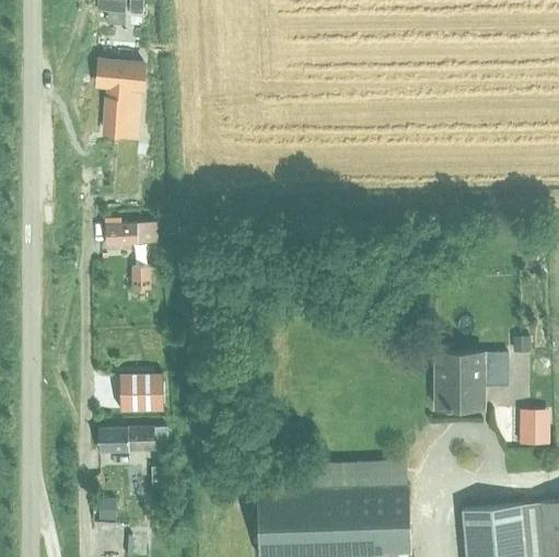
[(96,0),(95,13),(125,15),(125,0),(96,0)]
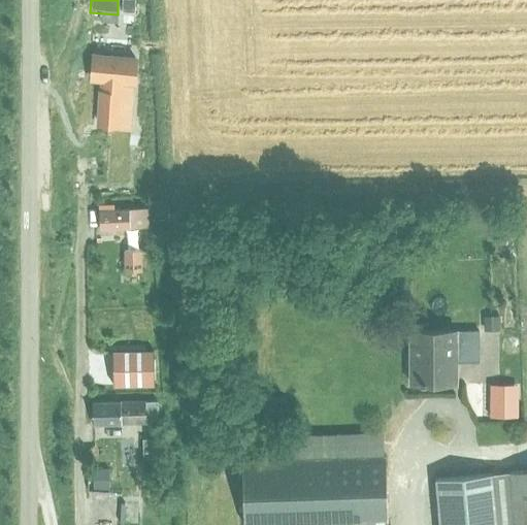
[(122,1),(121,13),(134,14),(134,1),(122,1)]
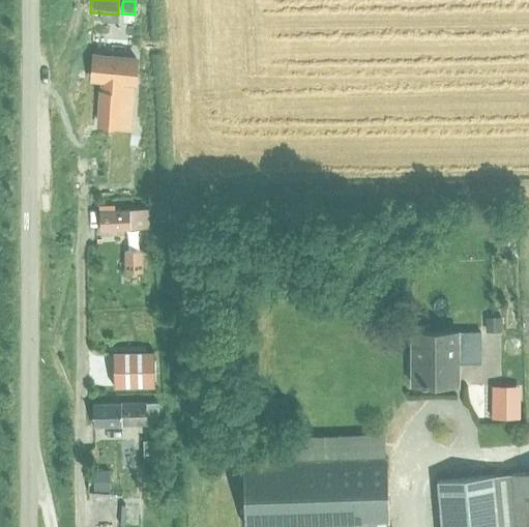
[(93,56),(91,82),(104,83),(103,96),(98,96),(98,128),(131,128),(133,111),(128,111),(128,97),(133,97),(133,85),(136,85),(138,58),(93,56)]
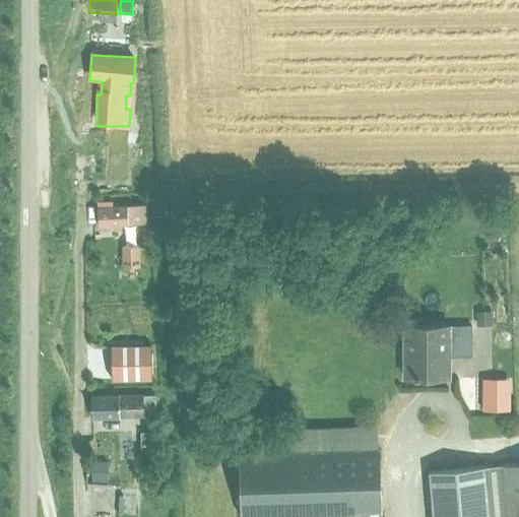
[(99,225),(143,225),(143,206),(113,206),(113,204),(99,204),(99,225)]
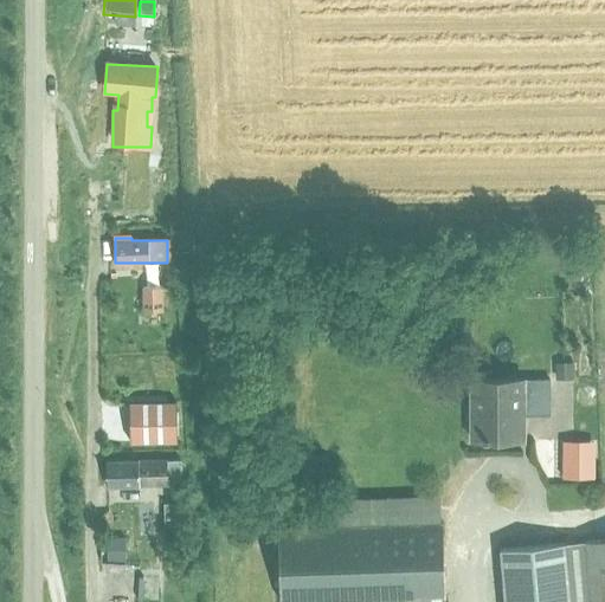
[(139,287),(139,314),(143,314),(162,314),(162,287),(139,287)]
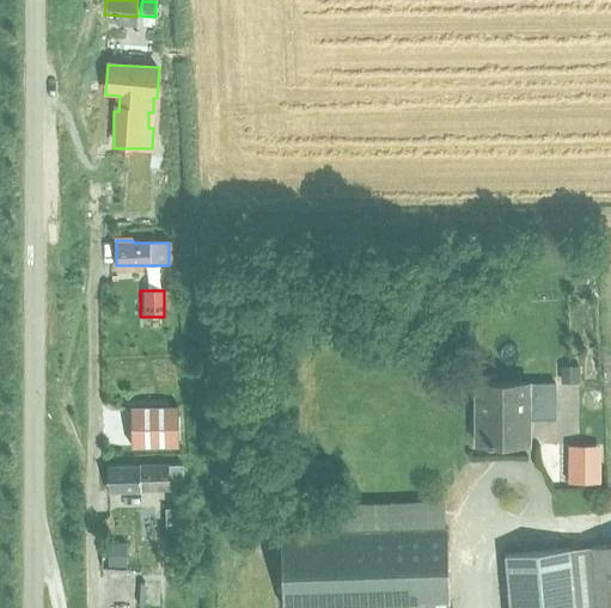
[(575,372),(562,372),(562,388),(575,388),(575,372)]
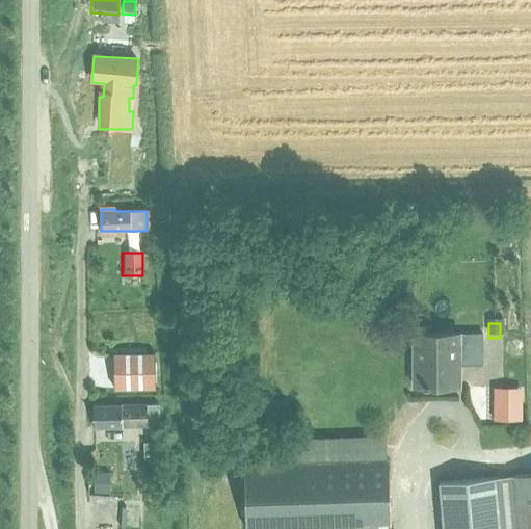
[(458,337),(414,337),(414,390),(459,390),(458,367),(481,367),(481,337),(458,337)]
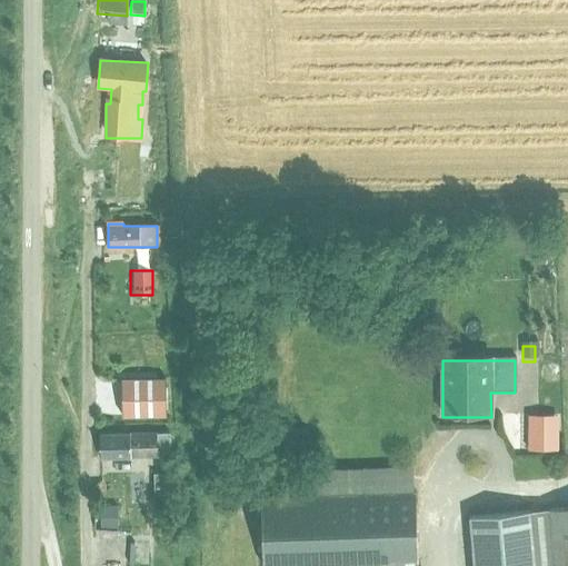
[(166,381),(121,383),(121,418),(166,417),(166,381)]
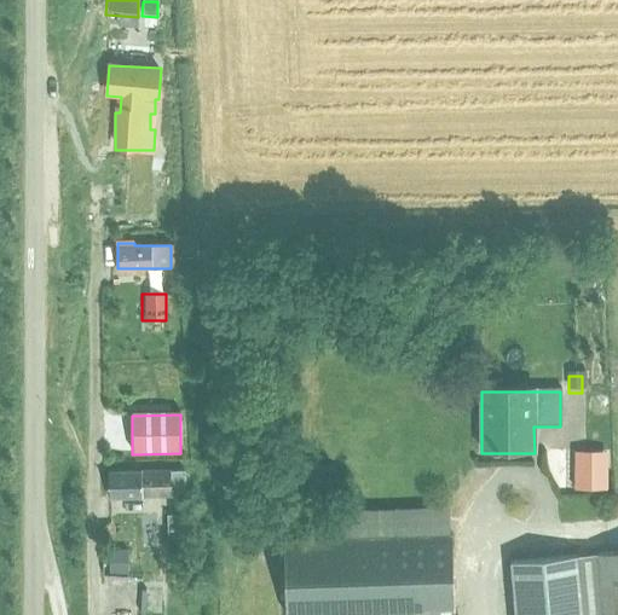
[(171,473),(110,474),(111,500),(172,498),(185,498),(184,471),(171,473)]
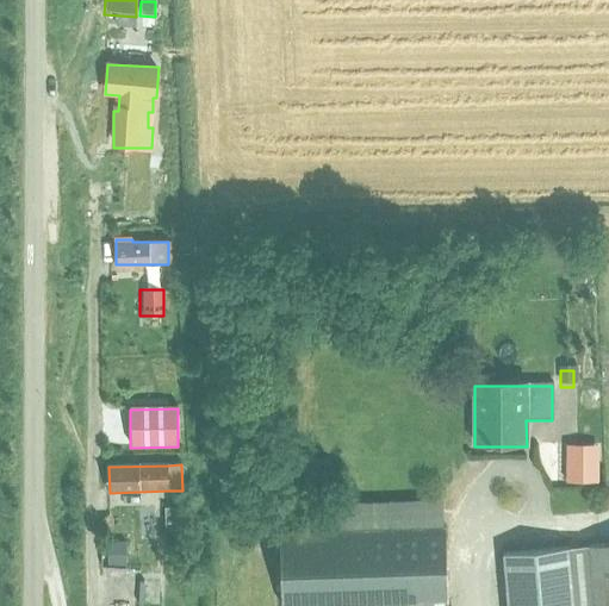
[(598,467),(567,467),(566,485),(597,485),(598,467)]
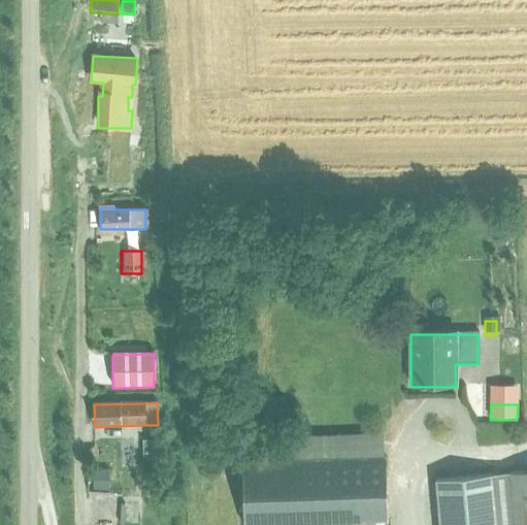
[(142,470),(160,470),(160,439),(142,440),(142,470)]
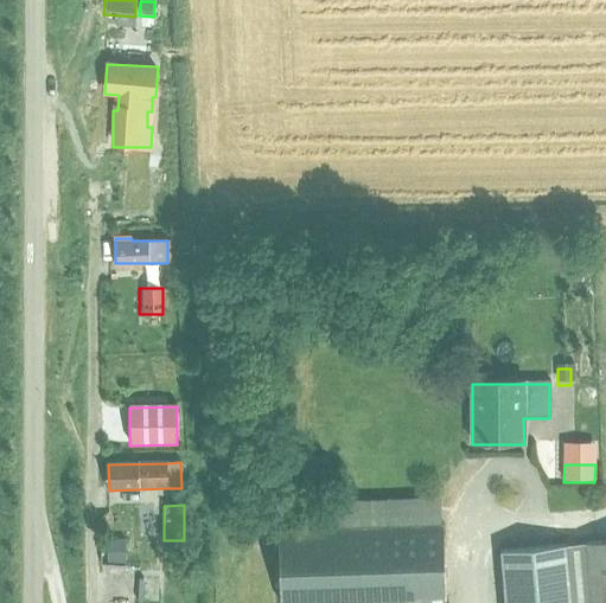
[(278,533),(280,602),(363,602),(446,598),(442,526),(278,533)]
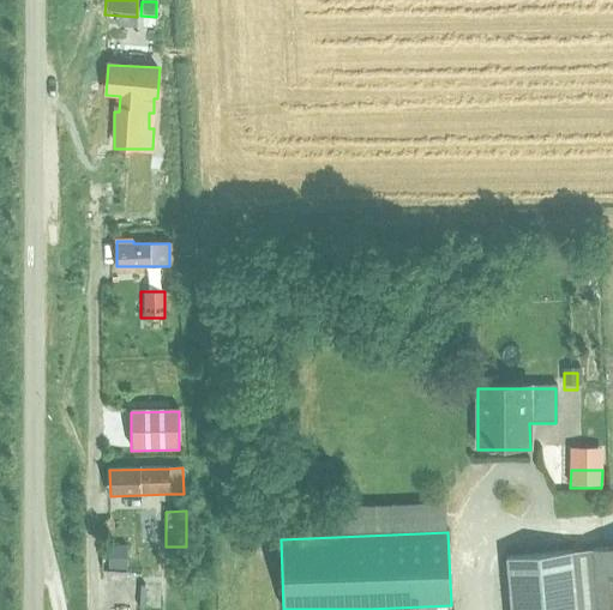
[(126,549),(108,549),(107,572),(126,572),(126,549)]
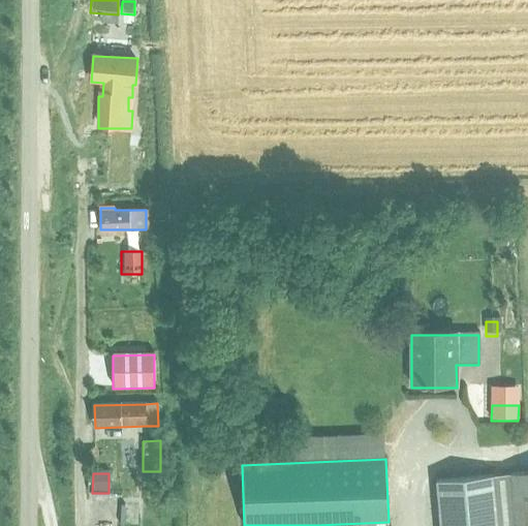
[(527,525),(527,473),(436,483),(440,525),(527,525)]
